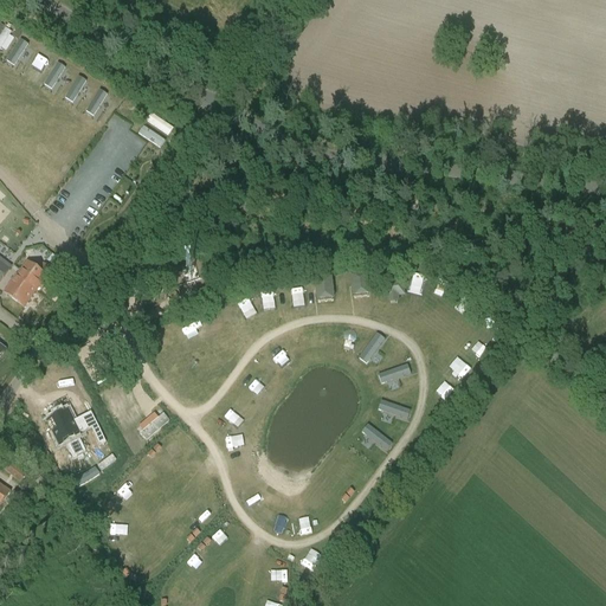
[(0,33),(0,49),(7,51),(13,39),(1,32),(0,33)]
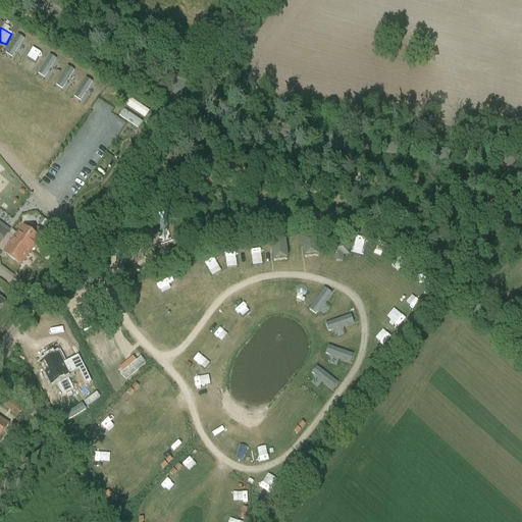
[(17,34),(4,53),(12,58),(24,39),(17,34)]
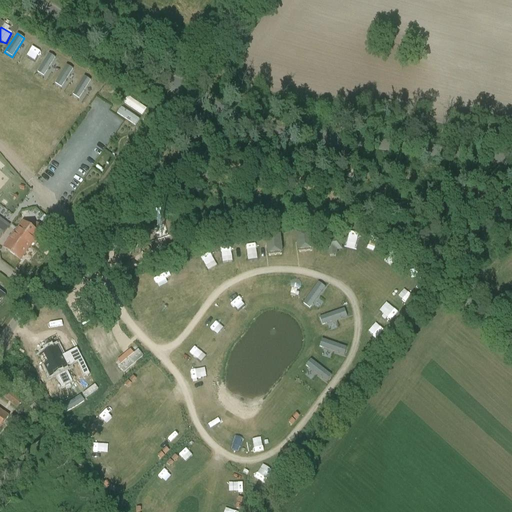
[(32,43),(22,60),(34,66),(44,50),(32,43)]
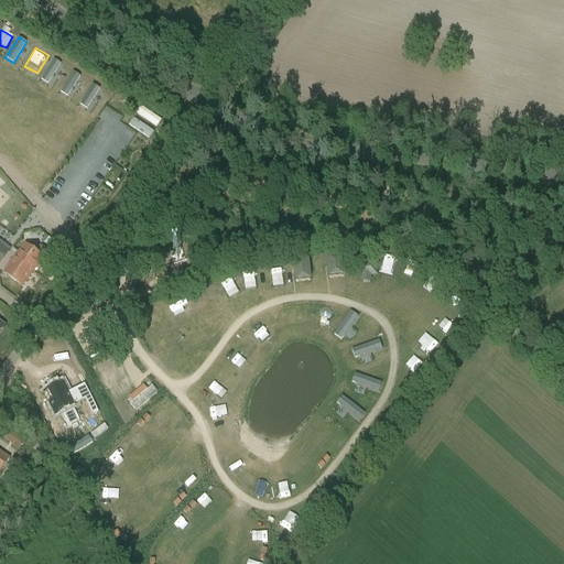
[(50,85),(61,63),(52,58),(41,80),(50,85)]
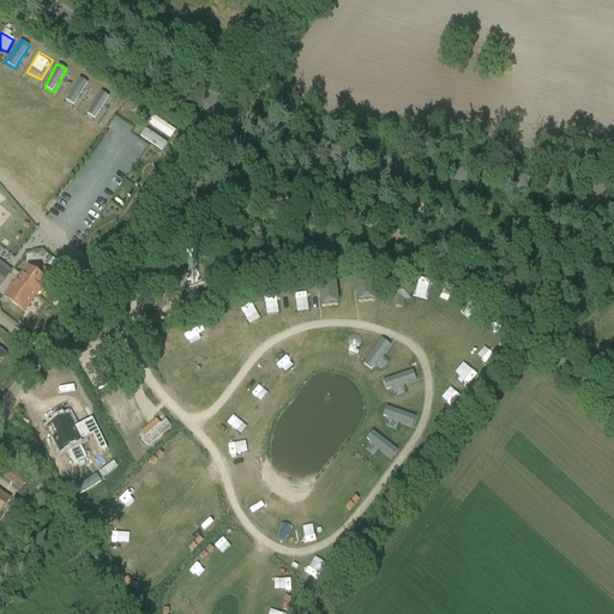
[(73,106),(88,83),(78,78),(65,100),(73,106)]
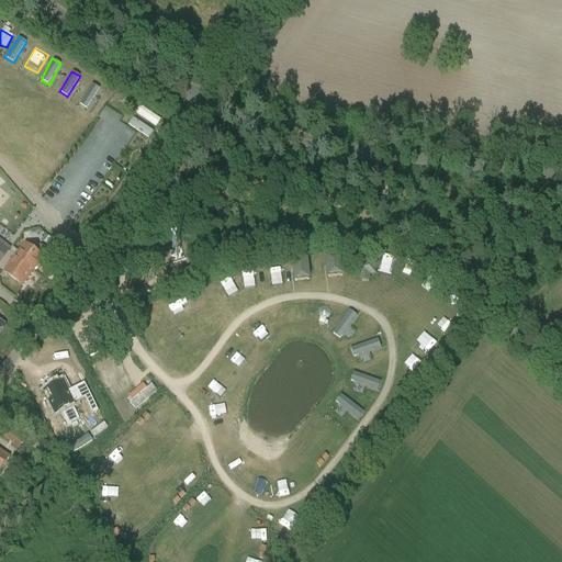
[(87,109),(98,92),(90,87),(79,103),(87,109)]
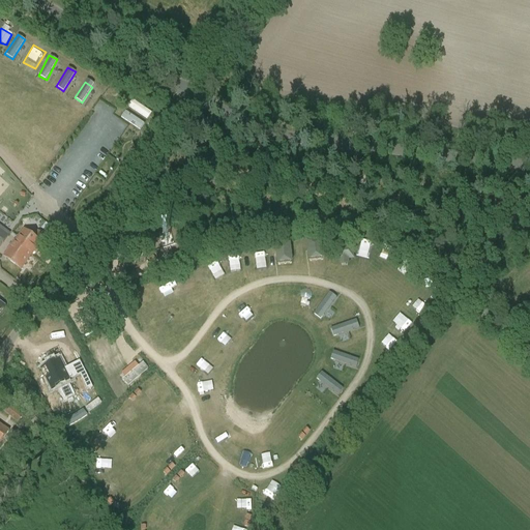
[(38,232),(33,238),(25,231),(5,257),(21,269),(35,251),(37,252),(47,238),(38,232)]
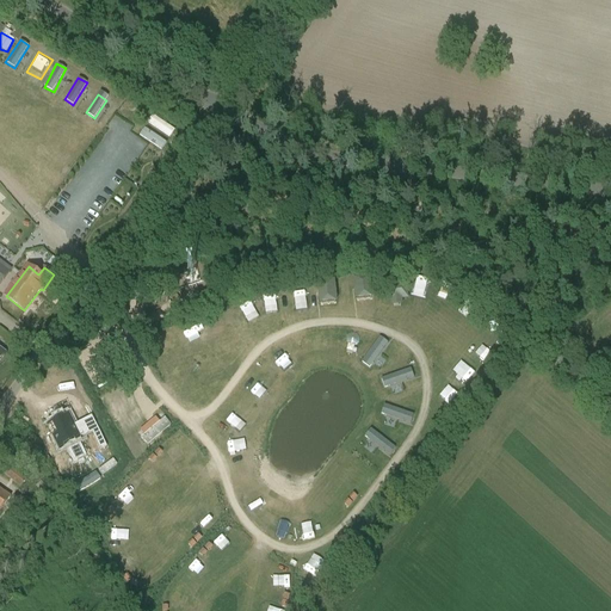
[(334,303),(334,283),(316,283),(316,303),(334,303)]
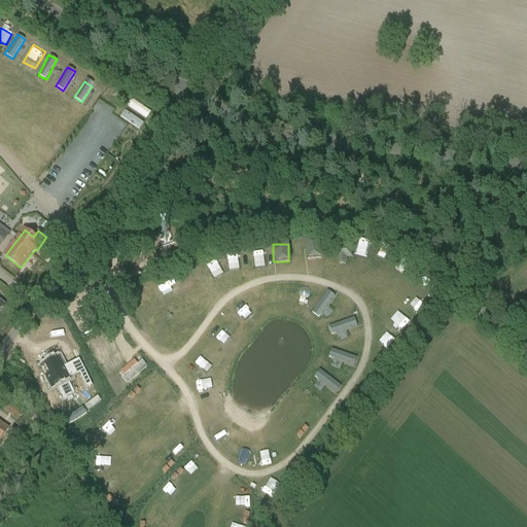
[(0,299),(2,301),(10,290),(0,282),(0,299)]
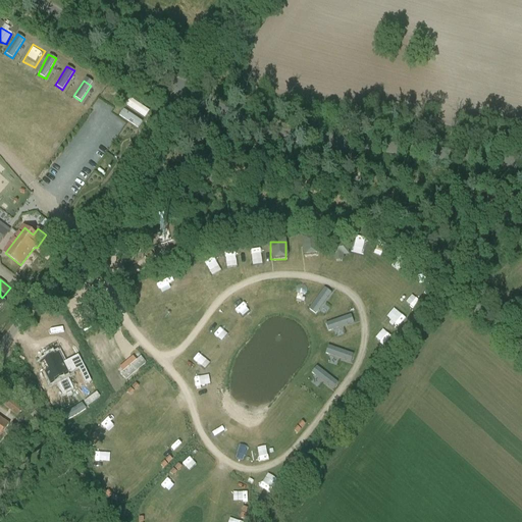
[(345,311),(349,305),(342,299),(336,305),(345,311)]
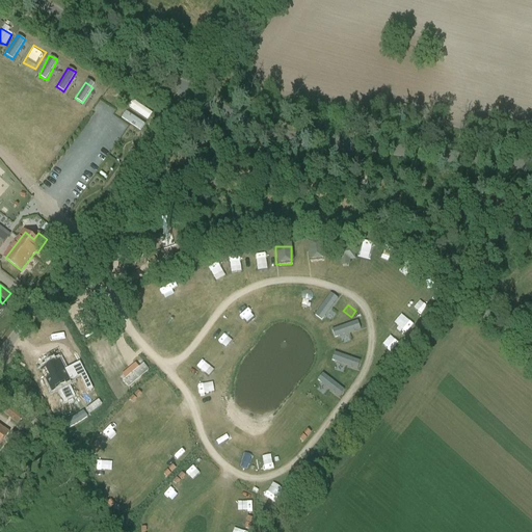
[(69,384),(72,383),(60,361),(40,371),(51,394),(57,391),(63,403),(75,397),(69,384)]
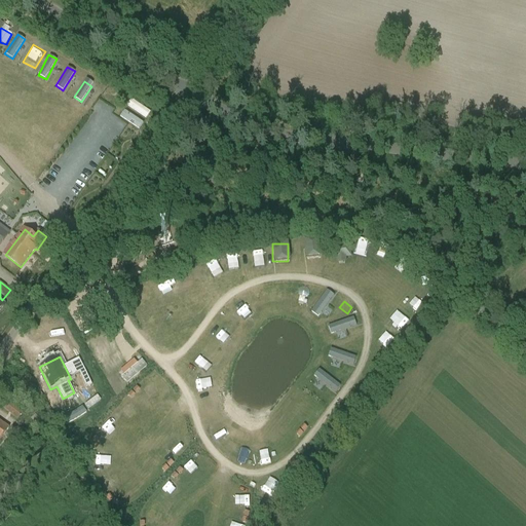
[(70,364),(76,375),(79,374),(85,387),(90,384),(78,360),(70,364)]
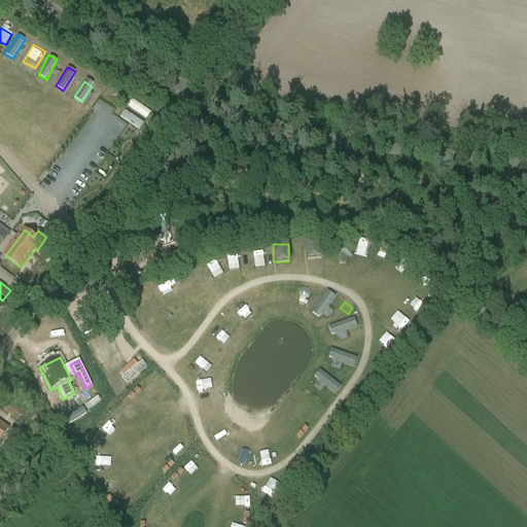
[(19,421),(24,414),(10,402),(4,410),(19,421)]
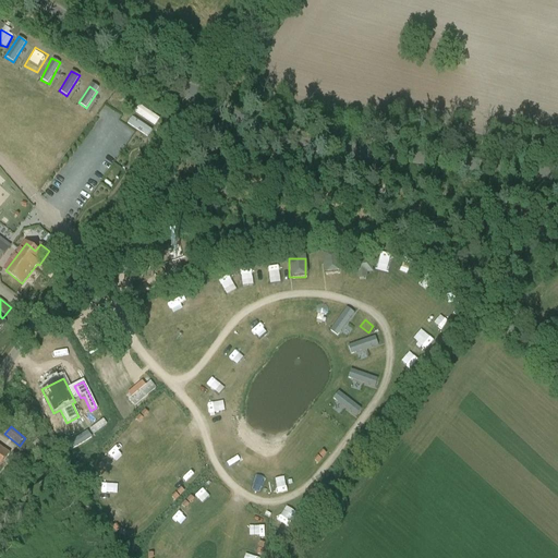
[(0,466),(10,455),(0,447),(0,466)]
